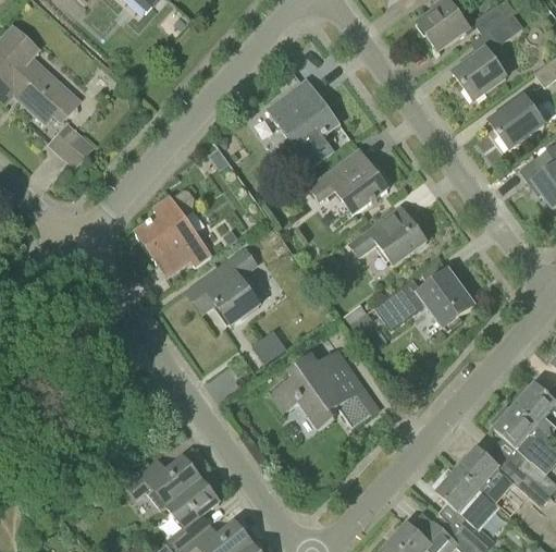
[(470,5),(466,0),(451,0),(449,1),(448,0),(418,23),(440,52),(471,29),(459,14),(470,5)]
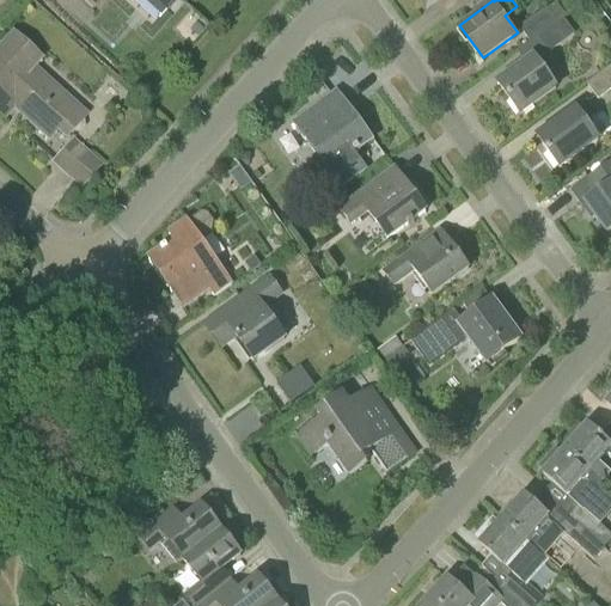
[(518,48),(564,14),(563,13),(558,18),(548,2),(519,24),(530,38),(518,48)]
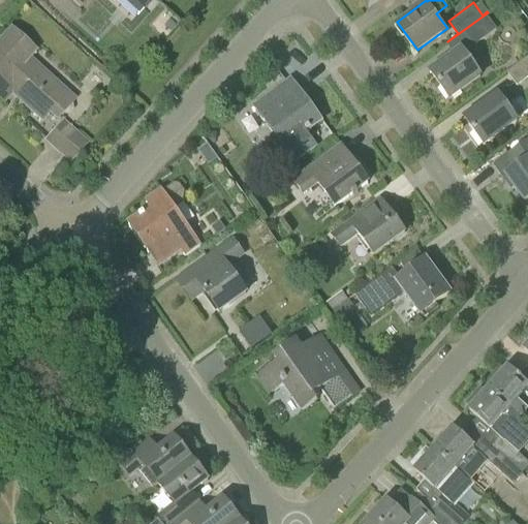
[(488,12),(447,41),(455,52),(431,69),(449,95),(480,72),(472,62),(479,56),(468,41),(472,38),(474,42),(497,26),(488,12)]
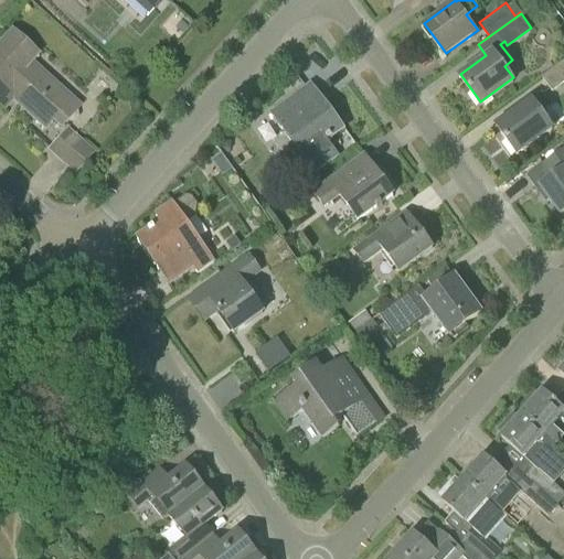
[(72,96),(31,58),(36,52),(12,30),(0,42),(0,90),(3,87),(45,125),(72,96)]
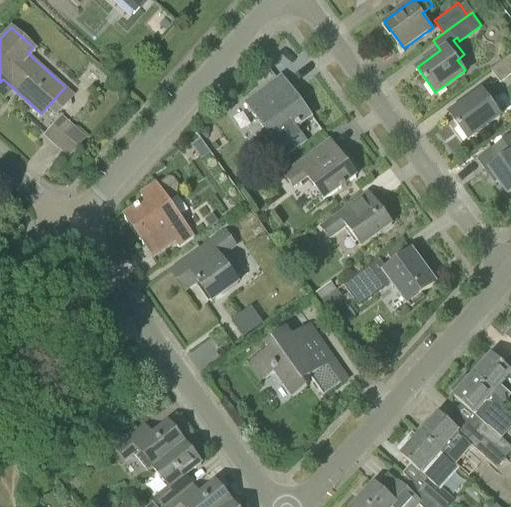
[(501,79),(510,71),(510,52),(492,66),(501,79)]
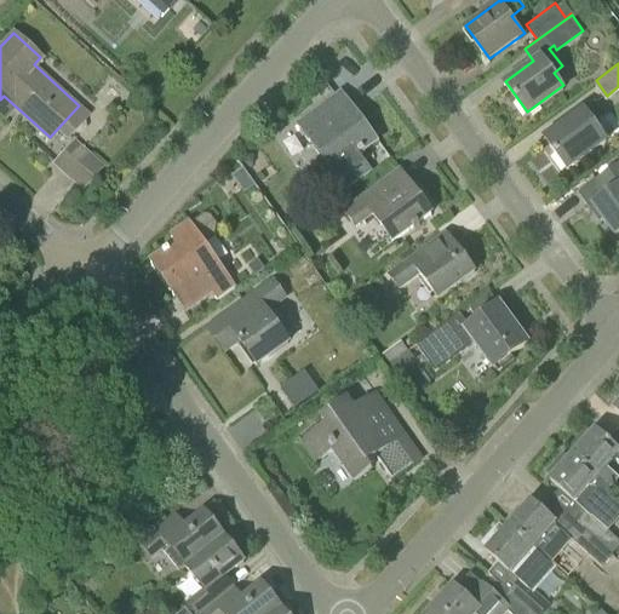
[(568,167),(607,138),(594,121),(606,112),(595,98),(583,107),(544,136),(568,167)]
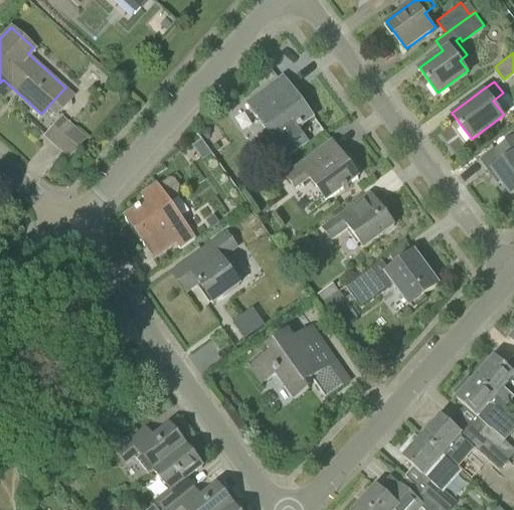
[(283,96),(273,83),(248,103),(269,130),(262,135),(282,162),(311,140),(299,123),(314,112),(295,87),(283,96)]
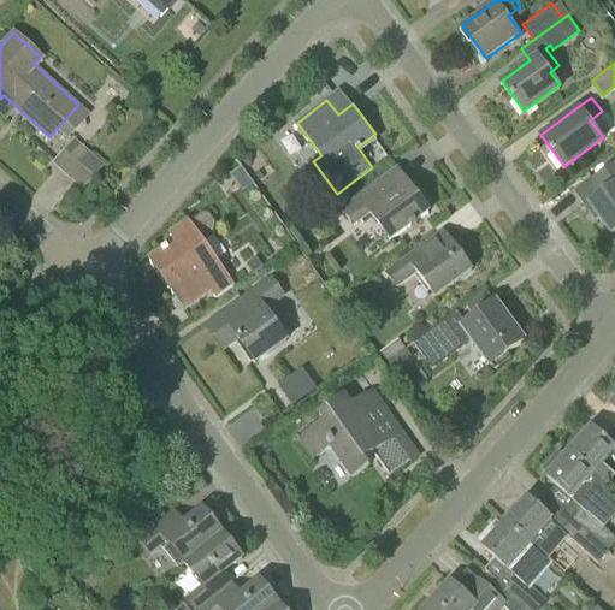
[(82,188),(104,163),(74,135),(52,160),(82,188)]
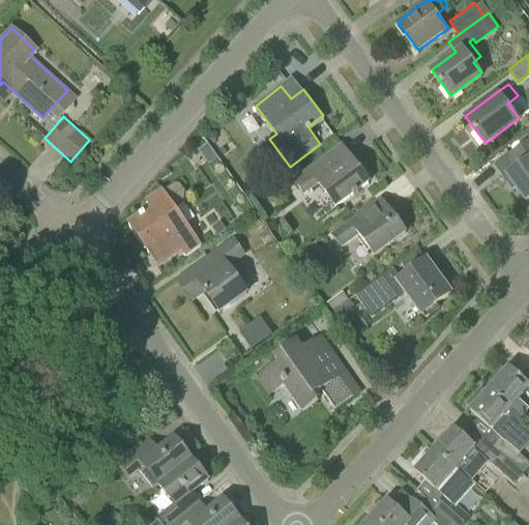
[(520,165),(509,172),(518,183),(528,199),(528,137),(509,150),(510,151),(520,165)]
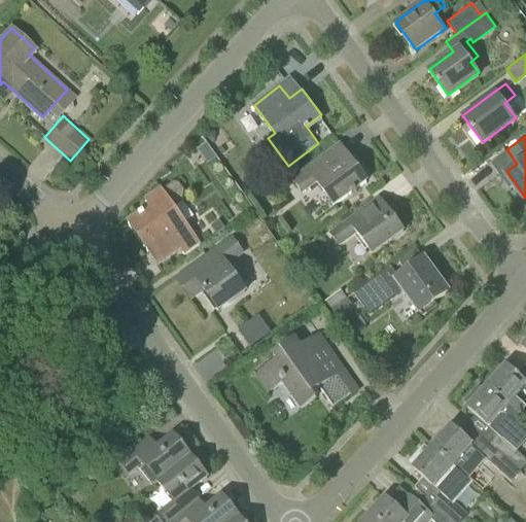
[(335,203),(366,179),(340,142),(293,177),(303,189),(317,179),(335,203)]
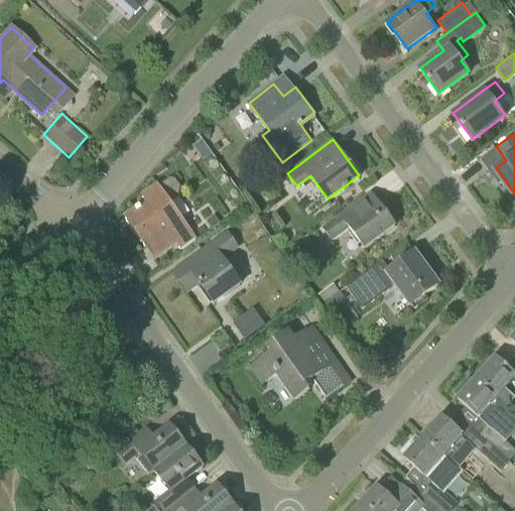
[(147,202),(127,216),(144,241),(156,233),(165,246),(175,239),(181,247),(198,236),(191,228),(171,199),(179,194),(181,184),(176,176),(170,176),(143,195),(147,202)]
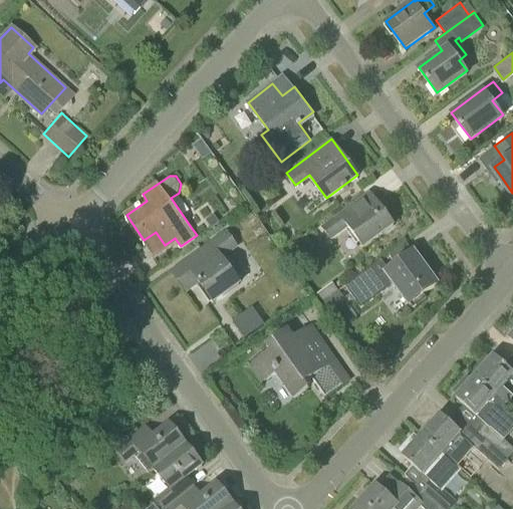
[(363,246),(395,223),(370,190),(322,224),(332,237),(348,225),(363,246)]
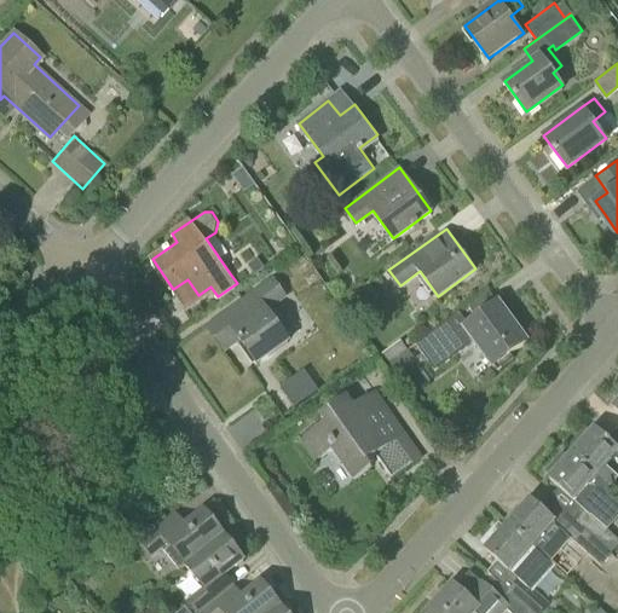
[(288,339),(266,306),(286,293),(273,277),(207,323),(219,340),(235,329),(256,360),(288,339)]
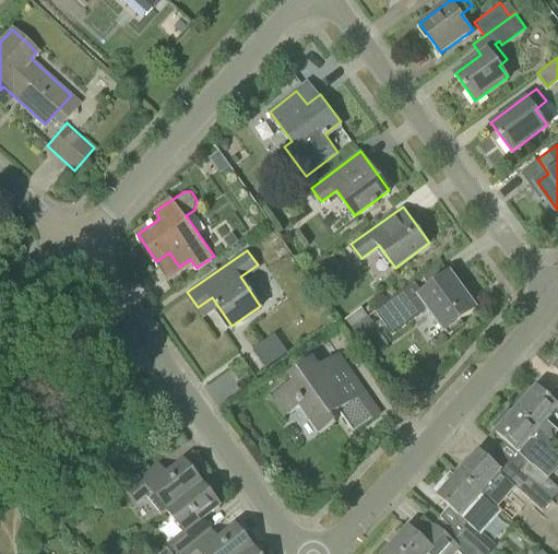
[(476,307),(451,271),(424,291),(415,280),(376,308),(393,332),(430,306),(447,329),(476,307)]
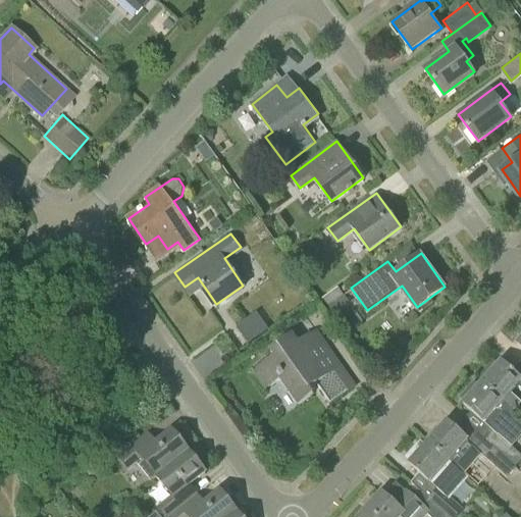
[(325,305),(344,292),(339,285),(320,298),(325,305)]
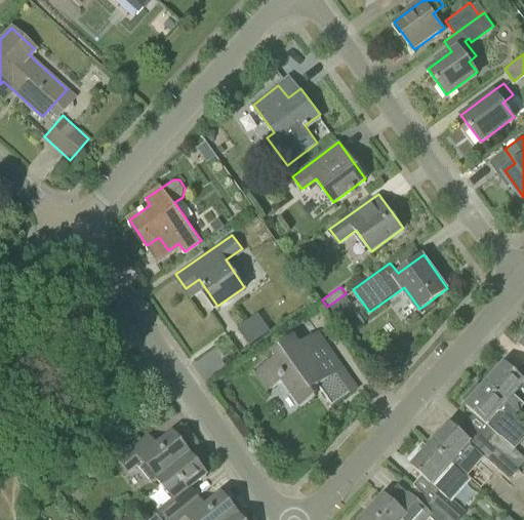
[(248,342),(271,329),(259,311),(238,323),(248,342)]
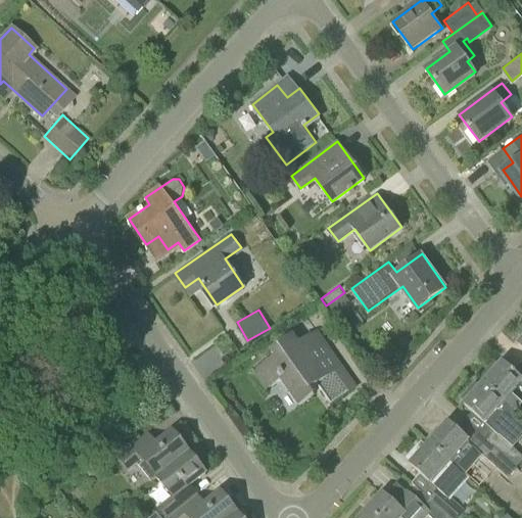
[(276,357),(254,371),(267,388),(281,378),(299,404),(314,393),(311,389),(318,384),(332,405),(357,386),(342,366),(332,351),(316,328),(298,341),(293,335),(272,350),(276,357)]
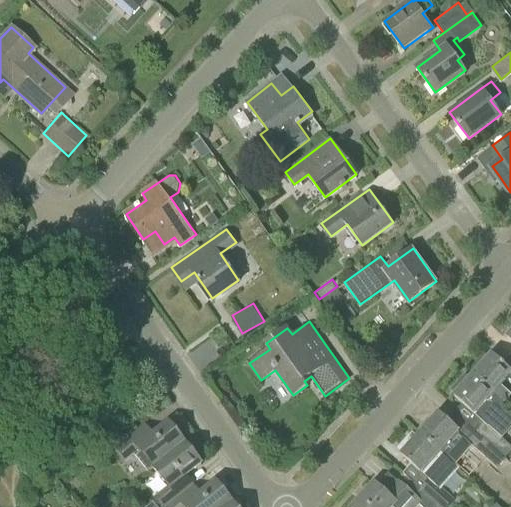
[(472,374),(504,401),(510,393),(510,391),(502,384),(510,374),(510,370),(491,353),(490,354),(484,352),(479,358),(482,363),(472,374)]
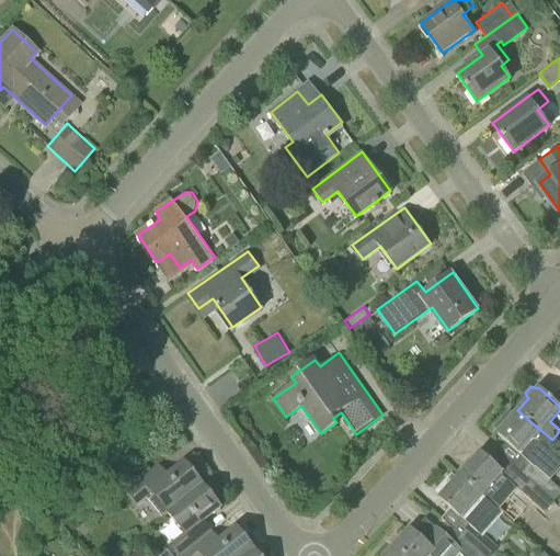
[(558,444),(552,440),(517,410),(509,420),(502,417),(496,423),(500,430),(499,431),(523,453),(523,452),(529,458),(521,468),(545,490),(555,480),(538,466),(558,444)]
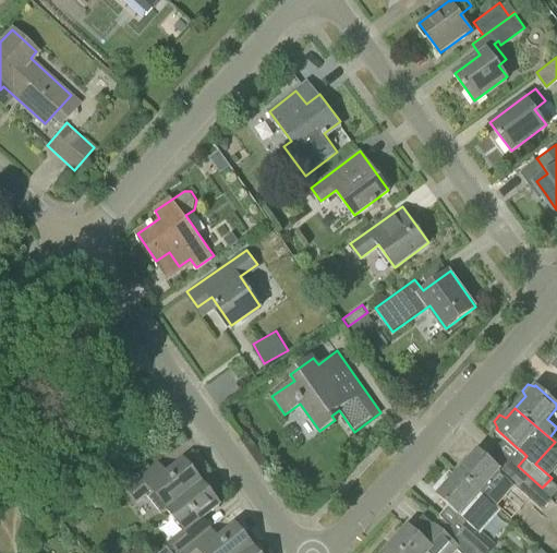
[(493,502),(503,491),(492,481),(501,471),(477,449),(458,471),(493,502)]
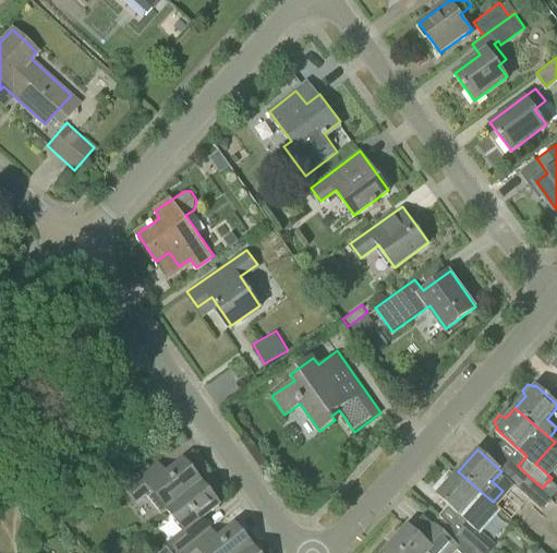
[(168,505),(202,479),(184,456),(159,476),(152,465),(126,484),(136,495),(152,483),(168,505)]
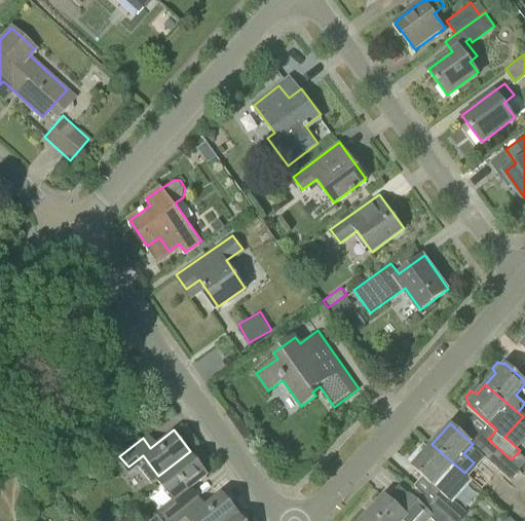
[(520,469),(511,459),(488,439),(479,449),(512,479),(520,469)]
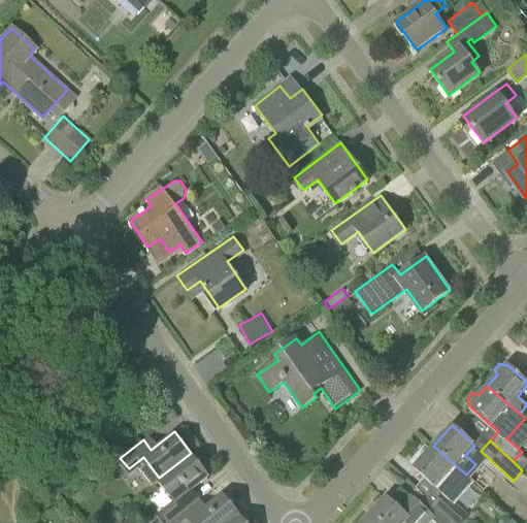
[(473,481),(466,475),(433,446),(424,456),(420,452),(412,461),(416,464),(415,466),(442,492),(433,502),(438,508),(443,522),(459,522),(469,513),(456,500),(473,481)]
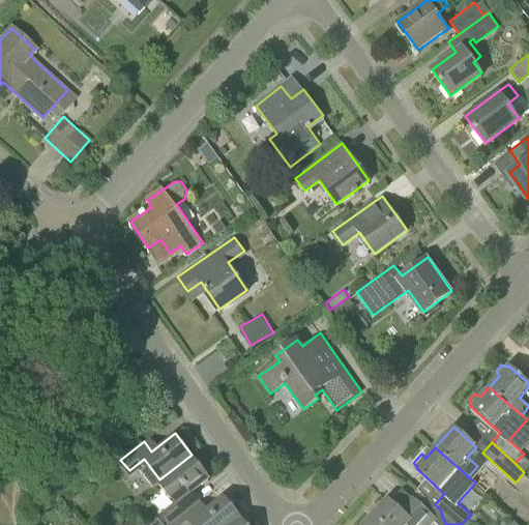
[(169,521),(192,502),(185,494),(208,475),(192,455),(159,479),(175,499),(160,511),(169,521)]
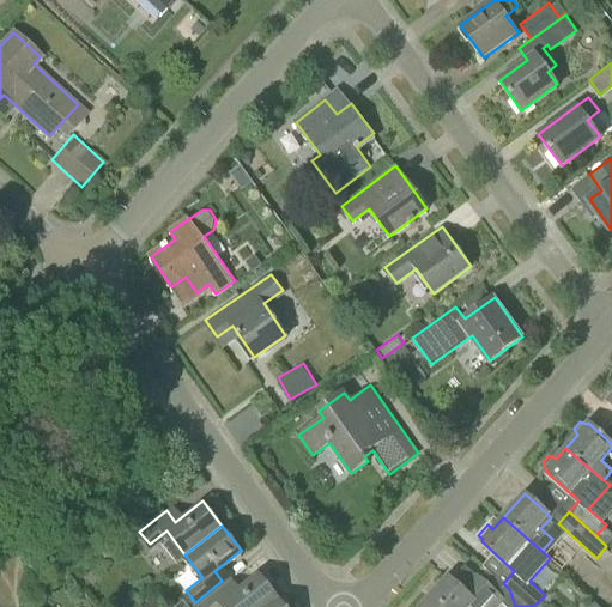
[(225,606),(261,606),(277,595),(259,572),(231,593),(222,581),(195,602),(199,606),(218,606),(223,604),(225,606)]
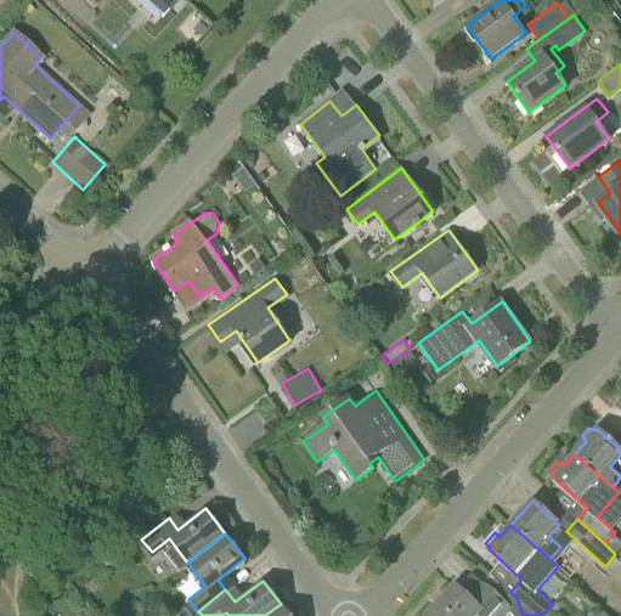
[(523,615),(517,598),(511,592),(503,600),(491,588),(475,604),(456,586),(427,615),(498,615),(509,605),(518,612),(518,615),(523,615)]
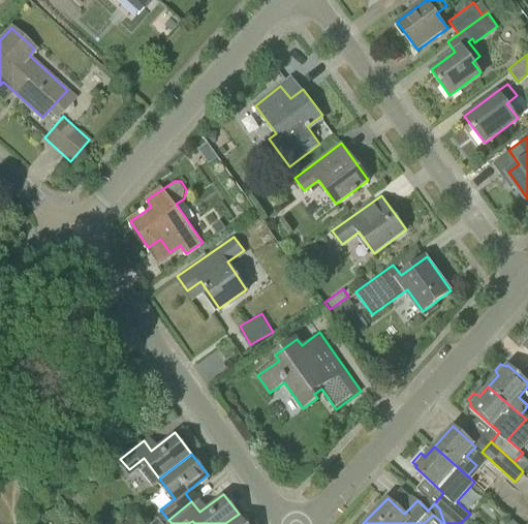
[(246,523),(239,514),(225,523),(246,523)]
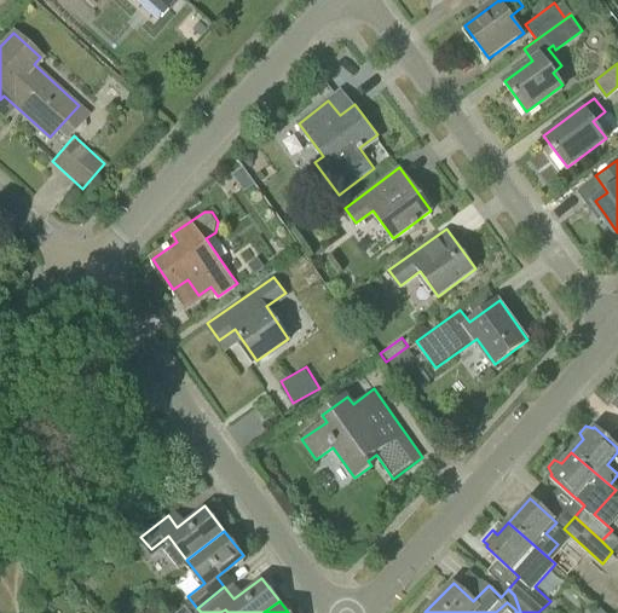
All buildings are outlined.
